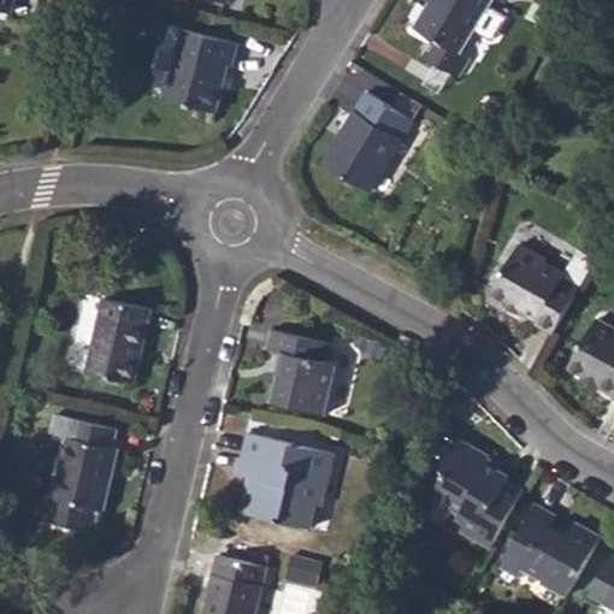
[(0,11),(10,15),(12,0),(0,0),(0,11)]
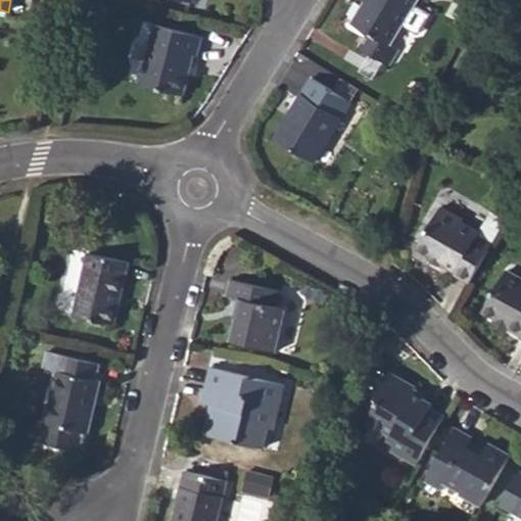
[(367,0),(366,2),(351,25),(367,34),(357,49),(388,67),(398,50),(390,45),(416,0),(367,0)]
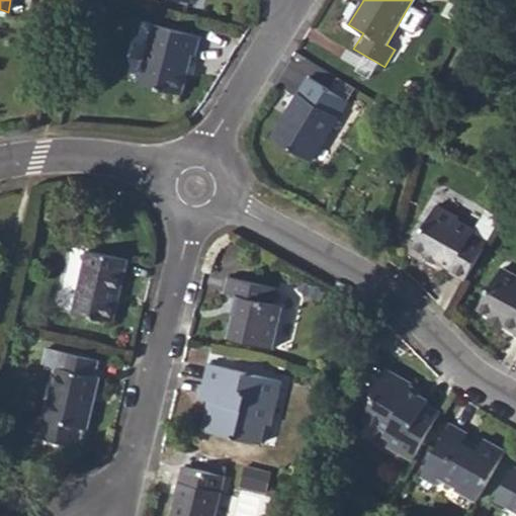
[(47,40),(57,44),(61,24),(51,22),(47,40)]
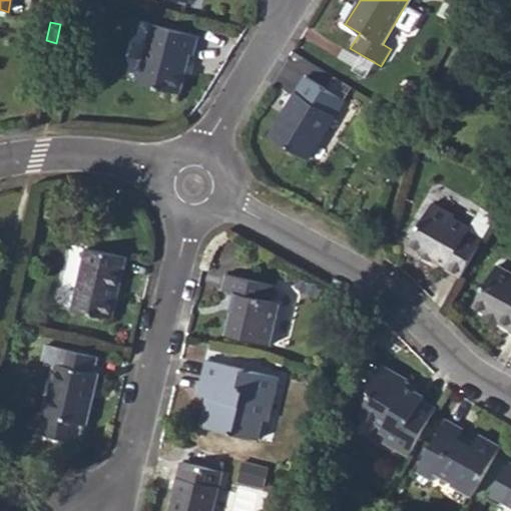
[(135,83),(176,94),(186,55),(191,56),(196,37),(151,24),(135,83)]
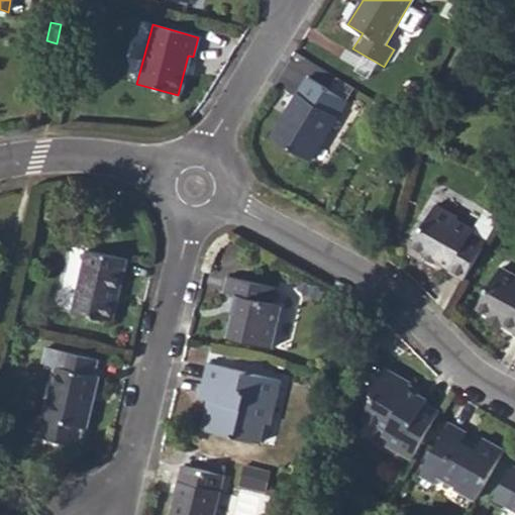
[(275,140),(309,163),(345,102),(307,78),(284,117),(287,120),(275,140)]
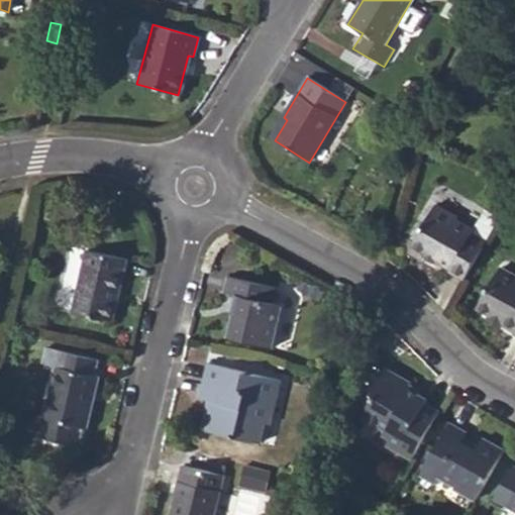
[(45,218),(57,220),(62,206),(49,203),(45,218)]
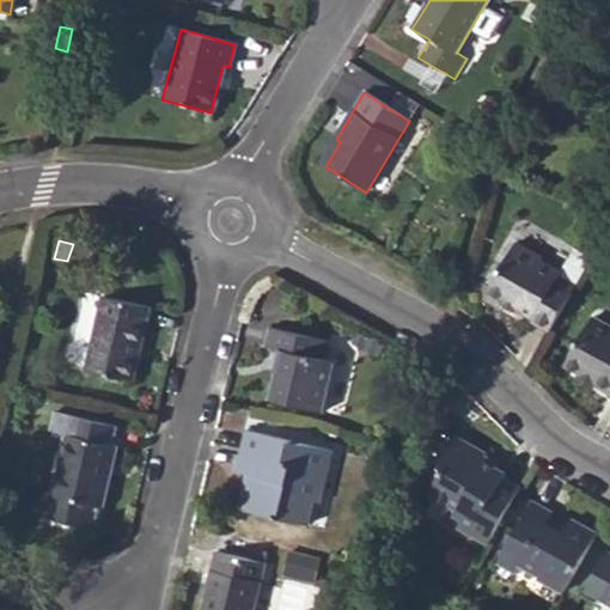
[(505,300),(520,310),(518,312),(534,322),(531,324),(548,335),(574,288),(557,279),(559,275),(538,263),(540,261),(514,245),(488,291),(505,300)]
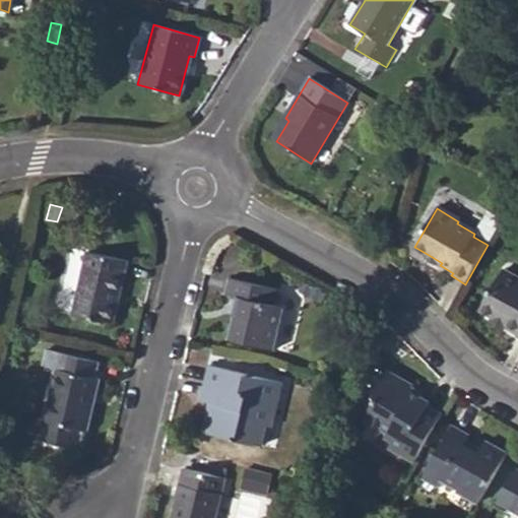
[(71,315),(112,325),(127,262),(87,252),(71,315)]
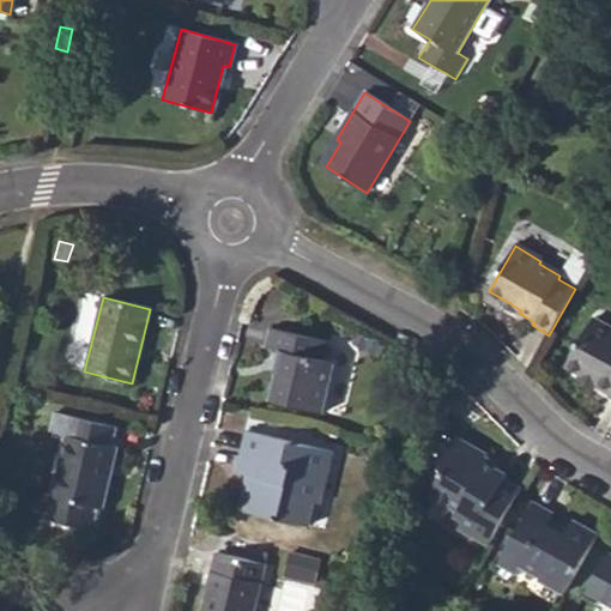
[(506,301),(502,307),(518,316),(519,313),(521,310),(506,301)]
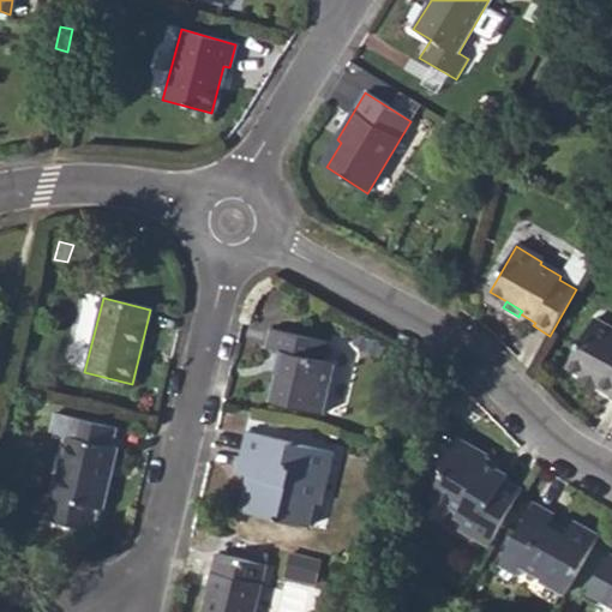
[(581,376),(597,384),(594,388),(610,396),(607,400),(611,401),(611,331),(593,321),(565,366),(581,376)]
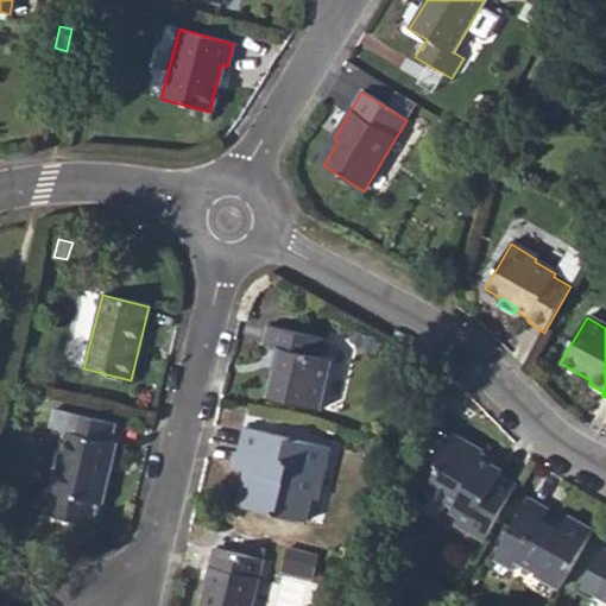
[(260,345),(276,348),(272,359),(279,361),(276,371),(271,370),(265,397),(320,410),(332,359),(321,358),(324,339),(265,326),(260,345)]
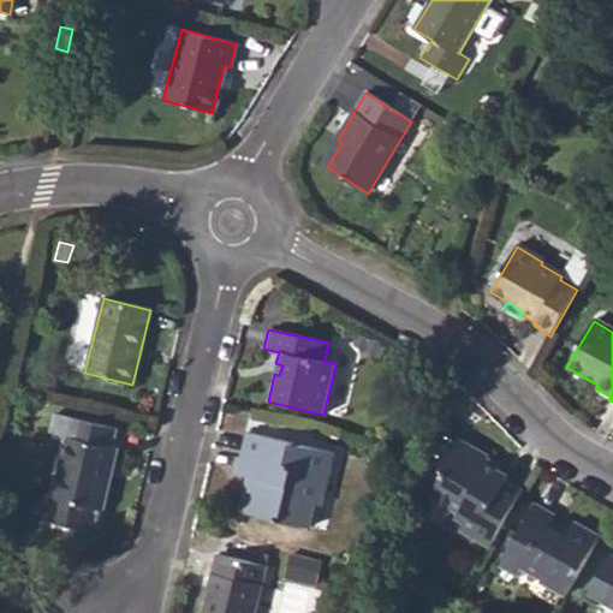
[(582,376),(579,381),(594,390),(595,388),(597,385),(582,376)]
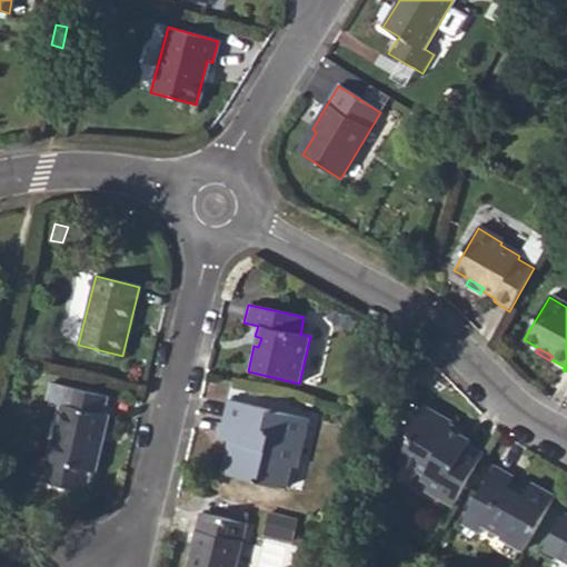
[(41,480),(76,489),(86,483),(88,470),(92,471),(108,414),(102,413),(106,395),(50,381),(46,398),(60,403),(41,480)]
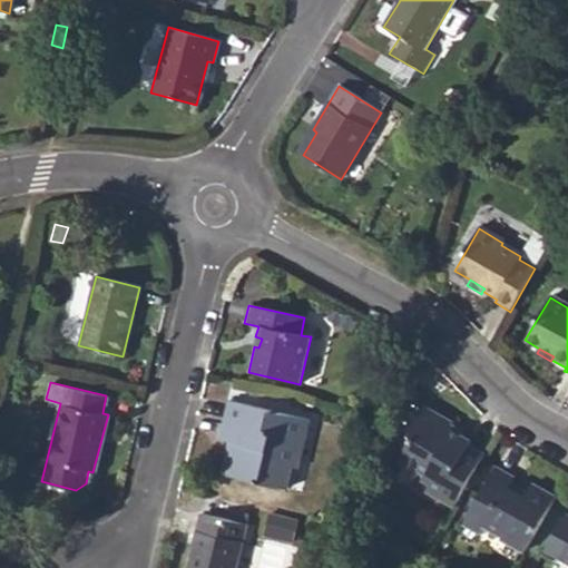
[(218,438),(229,441),(221,475),(286,490),(292,467),(297,469),(309,420),(227,400),(218,438)]
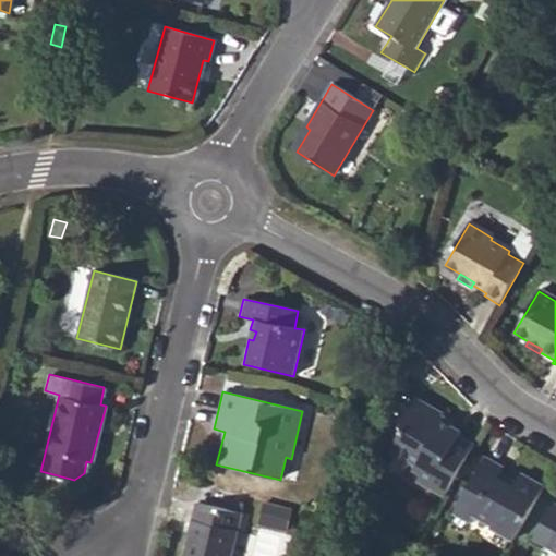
[(442,497),(459,468),(470,448),(457,439),(459,435),(442,424),(445,421),(443,415),(415,400),(400,423),(403,431),(393,449),(395,455),(412,464),(415,472),(422,475),(418,482),(442,497)]
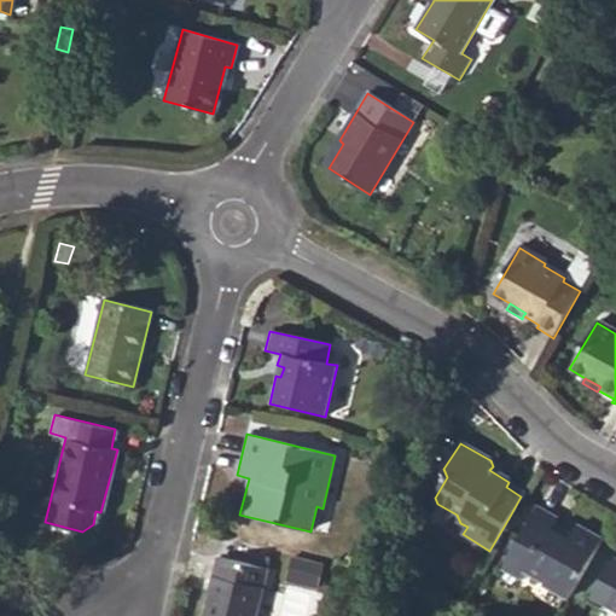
[(553,524),(557,519),(536,507),(500,569),(518,579),(524,569),(545,580),(541,586),(567,599),(602,540),(575,526),(570,534),(567,541),(550,532),(553,524)]
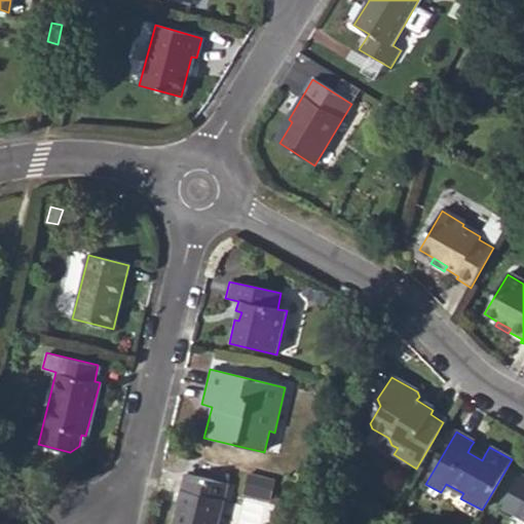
[(471,446),(468,452),(482,460),(485,454),(471,446)]
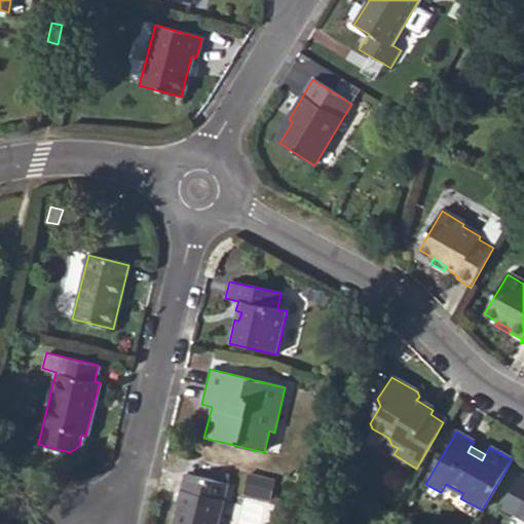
[(216,523),(226,483),(183,473),(171,523),(216,523)]
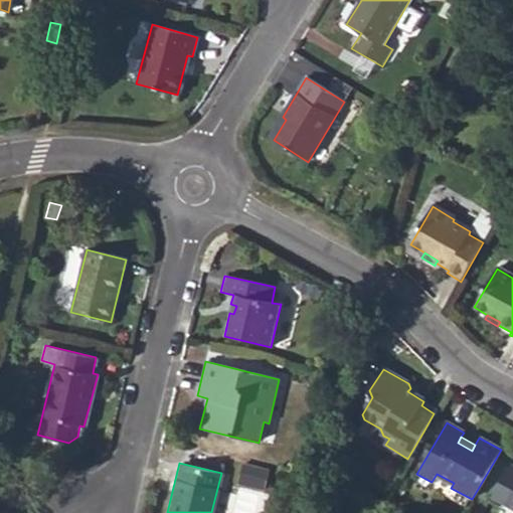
[(512,465),(510,464),(491,497),(512,510),(512,465)]
